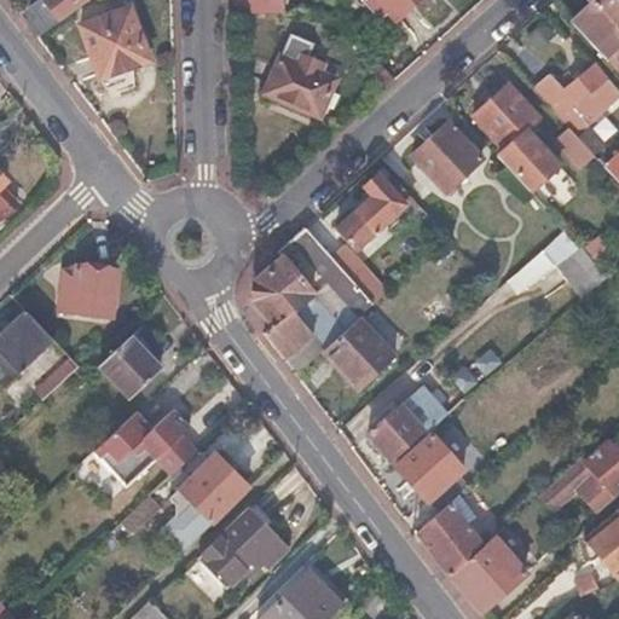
[(38,0),(22,15),(39,38),(81,0),(38,0)]
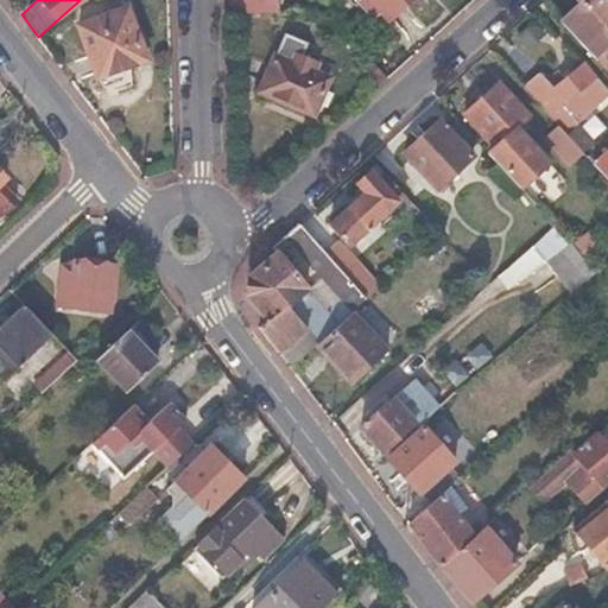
[(278,0),(228,0),(229,13),(279,12),(278,0)]
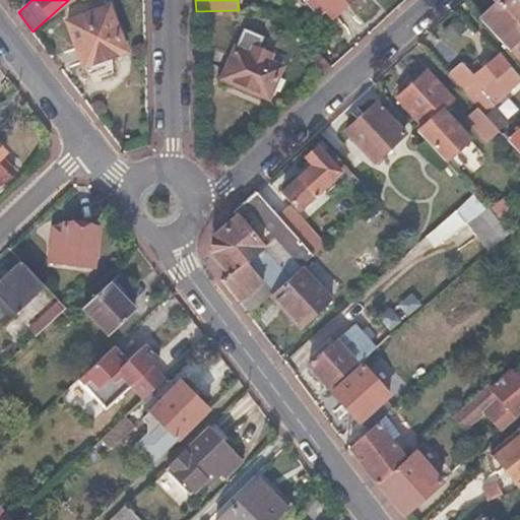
[(349,0),(306,0),(320,16),(327,9),(332,15),(349,0)]
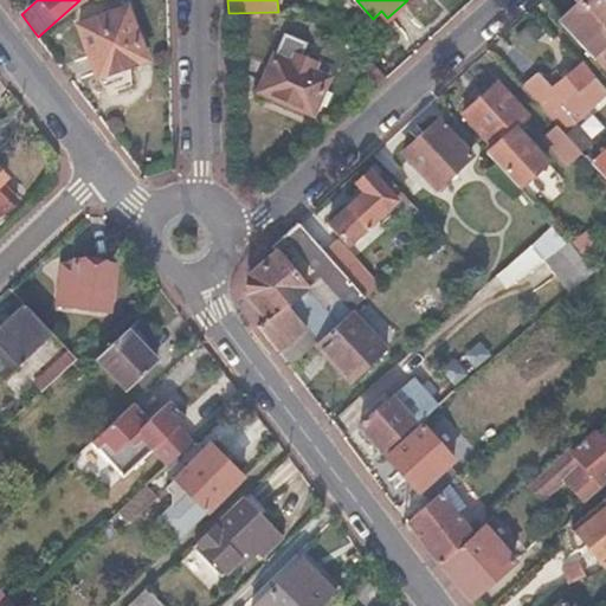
[(581,6),(561,25),(590,55),(605,39),(605,18),(590,0),(580,0),(578,2),(581,6)]
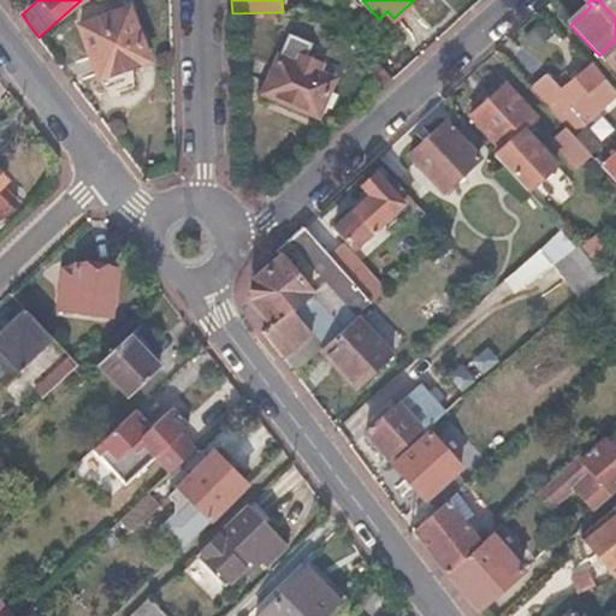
[(615,0),(599,0),(615,18),(615,0)]
